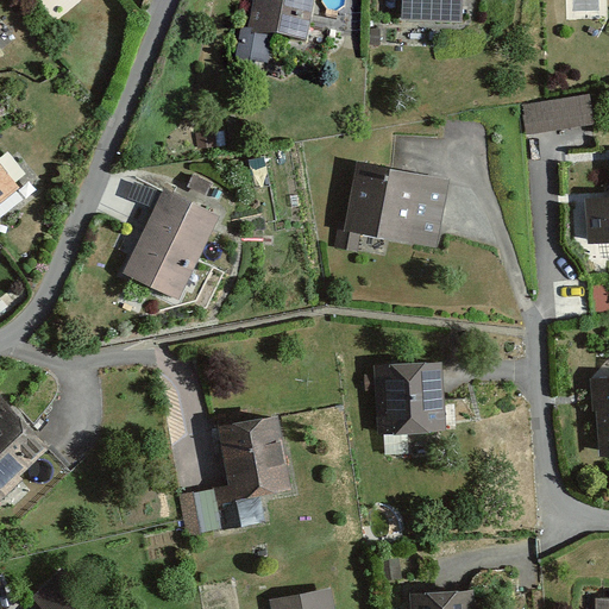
[(306,45),(313,0),(256,0),(250,35),(306,45)]
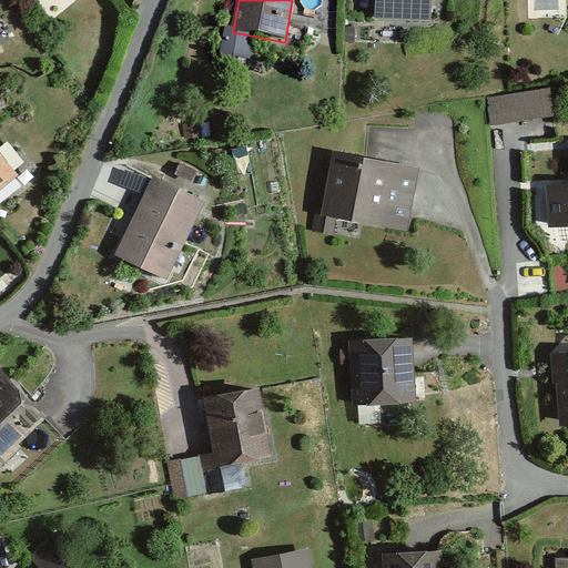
[(375,0),(375,17),(429,18),(429,0),(375,0)]
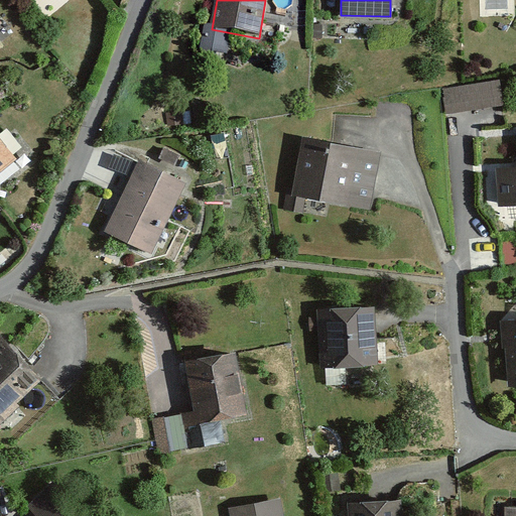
[(448,110),(500,103),(497,82),(445,89),(448,110)]
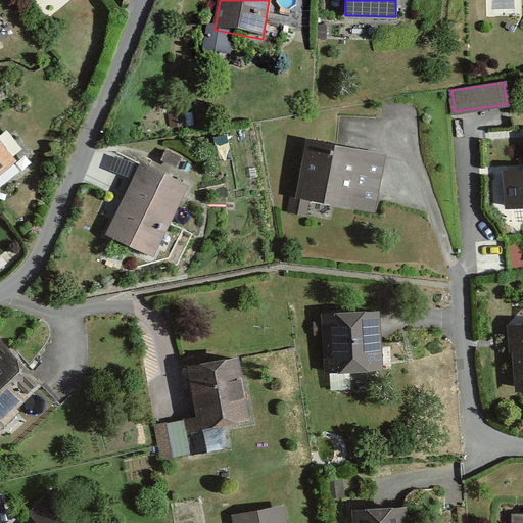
[(373,209),(383,153),(306,140),(296,196),(373,209)]
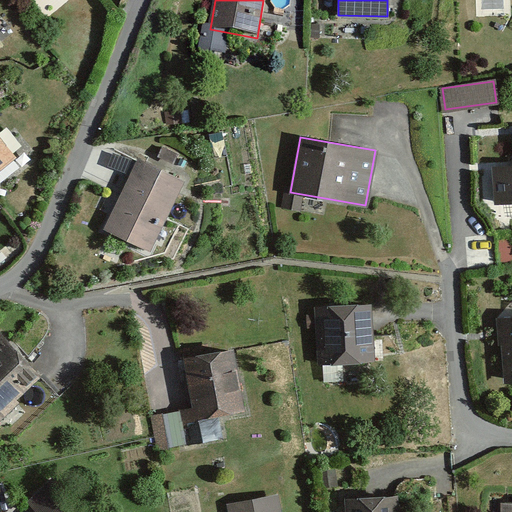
[(0,169),(15,158),(0,138),(0,169)]
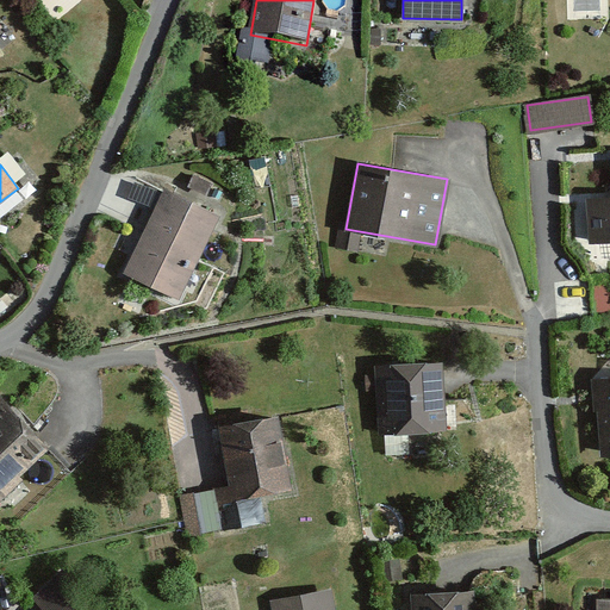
[(179,298),(219,213),(165,187),(124,272),(179,298)]
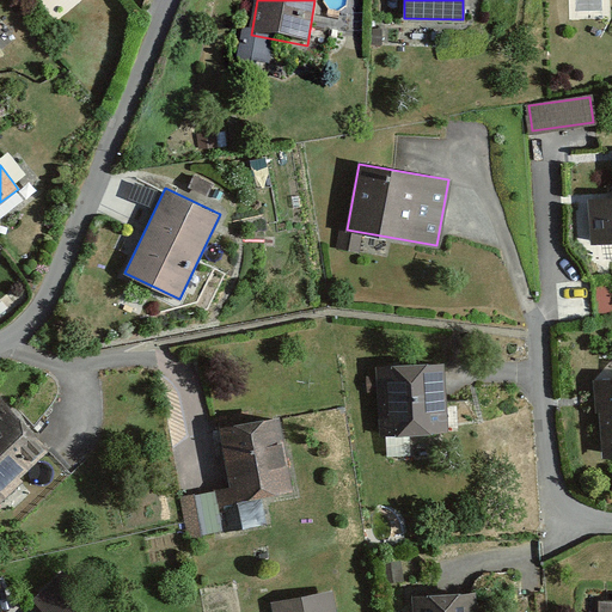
[(611,239),(611,199),(589,200),(591,240),(611,239)]
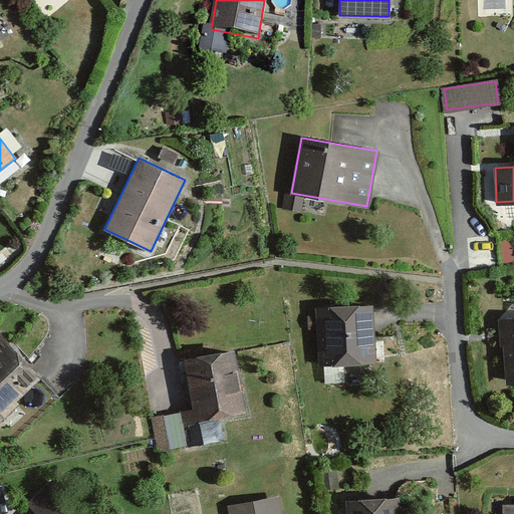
[(370,360),(367,305),(317,308),(320,363),(370,360)]
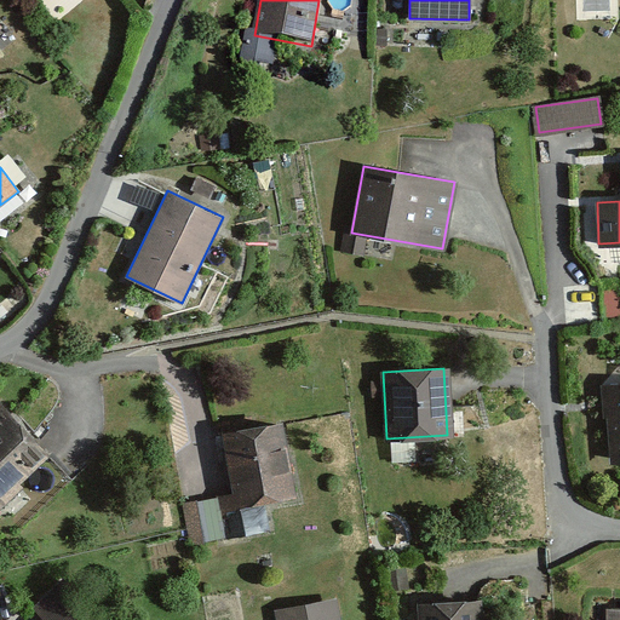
[(619,459),(619,384),(603,385),(604,417),(609,417),(612,460),(619,459)]
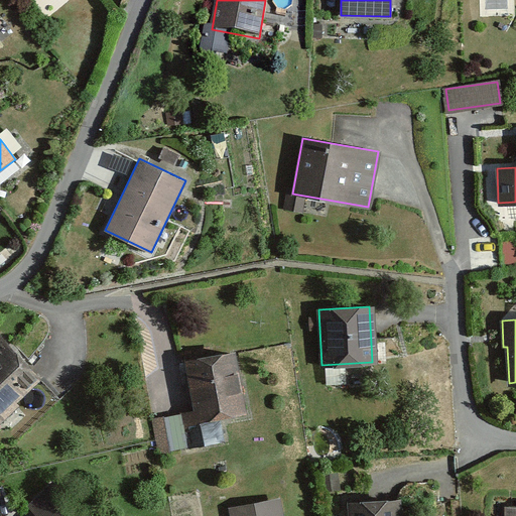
[(40,378),(1,335),(0,336),(0,414),(37,380),(40,378)]
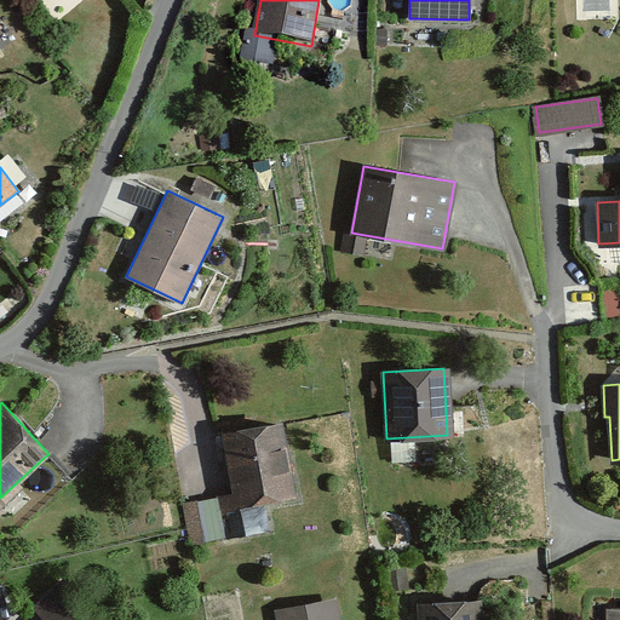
[(294,497),(282,424),(224,434),(234,494),(236,506),(263,501),(294,497)]
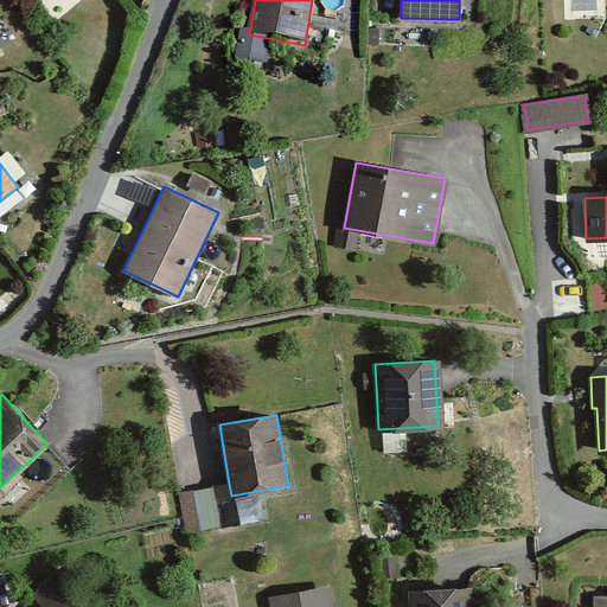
[(44,447),(0,487),(0,496),(19,517),(68,472),(44,447)]
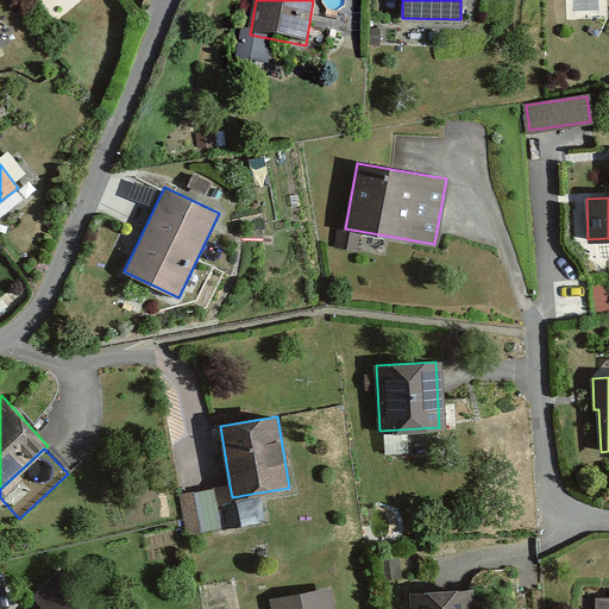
[(188,533),(263,520),(258,493),(232,497),(230,485),(181,494),(188,533)]
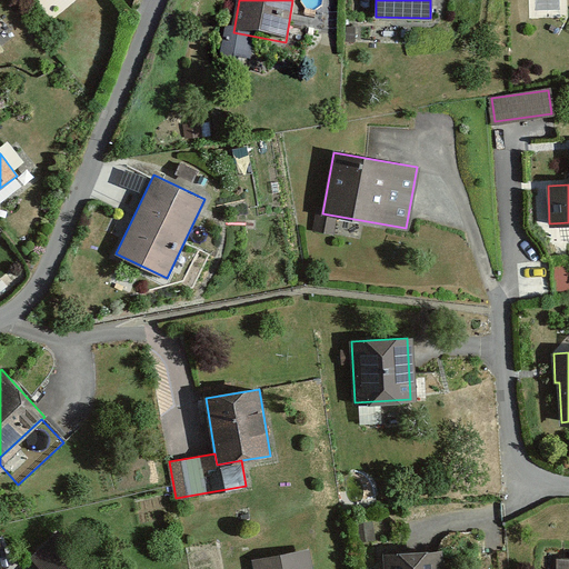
[(75,551),(57,532),(32,557),(42,567),(40,568),(70,568),(63,562),(75,551)]
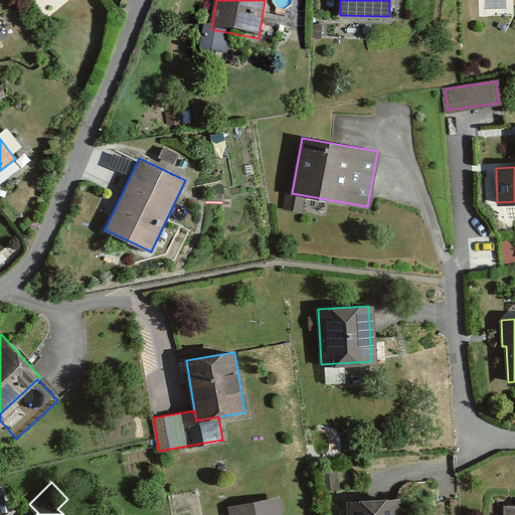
[(282,514),(279,497),(228,506),(229,514),(282,514)]
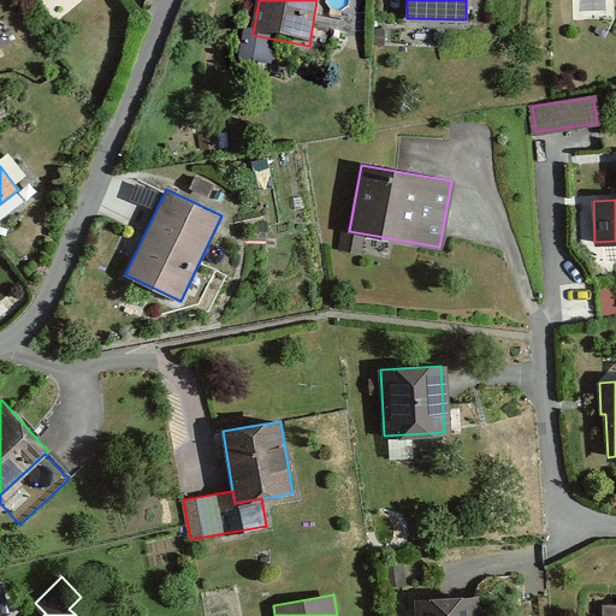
[(475,615),(475,594),(418,598),(418,615),(475,615)]
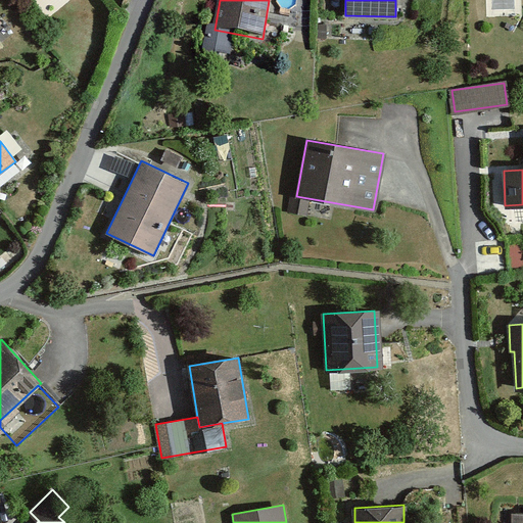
[(522,522),(522,514),(512,514),(511,522),(522,522)]
